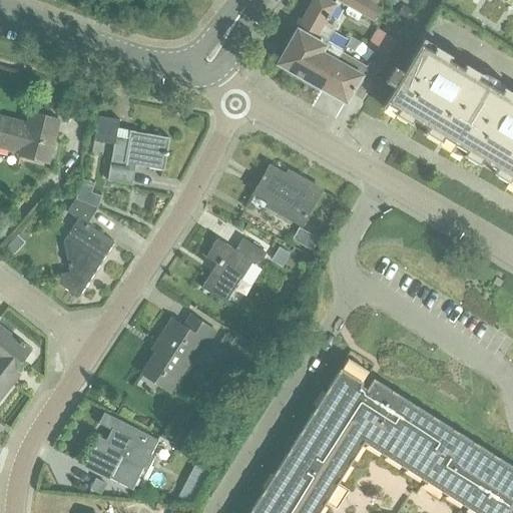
[(322,90),(343,54),(344,52),(327,43),(338,24),(328,18),(335,5),(325,0),(315,0),(290,45),(301,51),(289,71),(322,90)]
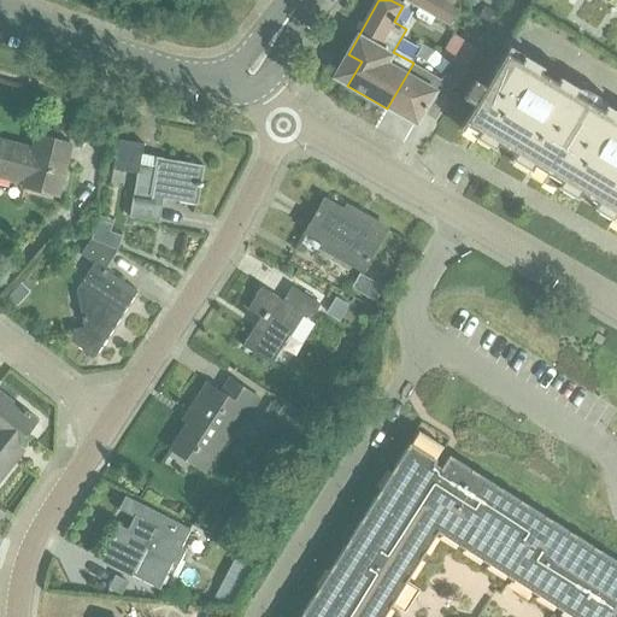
[(451,7),(438,0),(405,0),(448,25),(457,11),(451,7)]
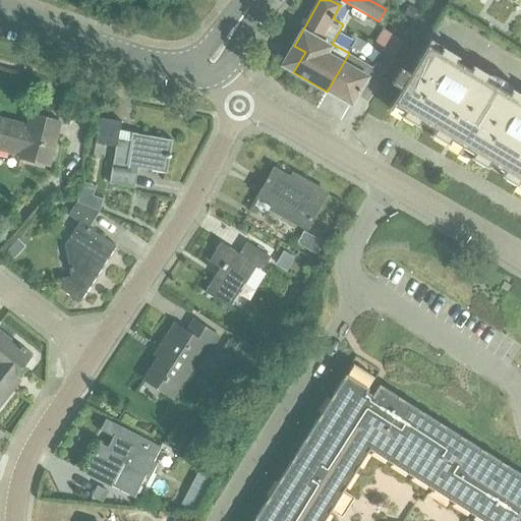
[(410,73),(401,68),(392,84),(400,90),(388,111),(400,119),(401,117),(448,145),(449,147),(450,149),(452,151),(454,153),(457,155),(460,156),(463,158),(466,159),(466,158),(468,158),(470,159),(517,186),(519,189),(519,190),(520,191),(520,95),(430,41),(410,73)]
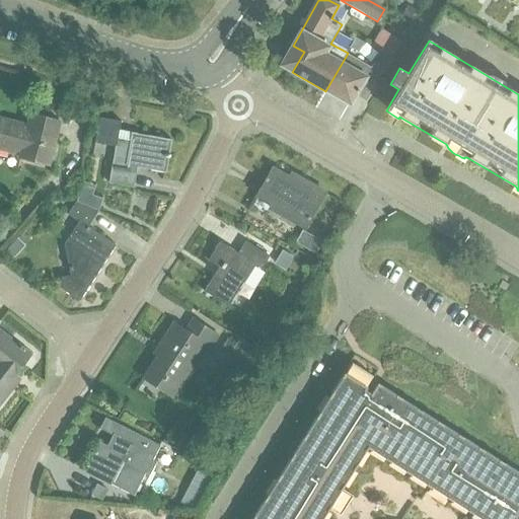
[(371,69),(347,55),(325,91),(350,105),(356,95),(366,101),(384,69),(374,63),(371,69)]
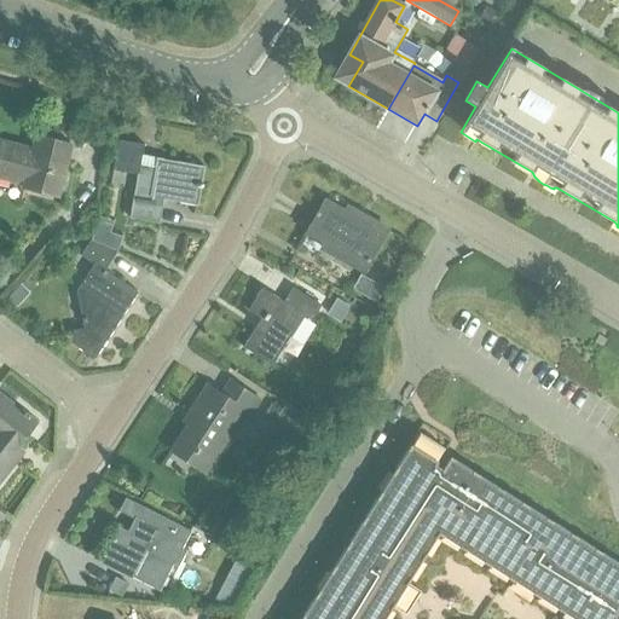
[(23,189),(57,197),(70,145),(36,137),(33,151),(0,142),(0,178),(24,185),(23,189)]
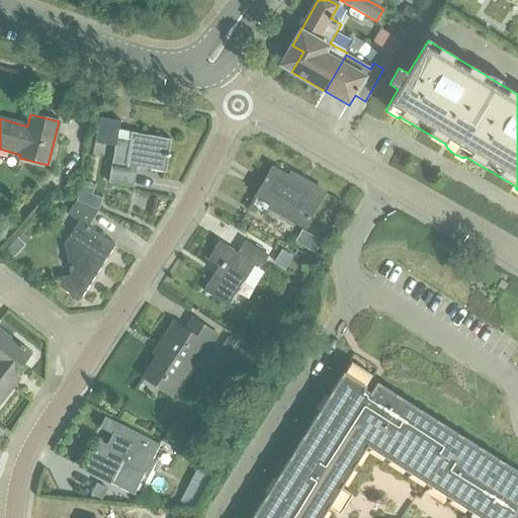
[(171,140),(118,131),(120,121),(99,118),(95,143),(115,147),(108,183),(134,187),(137,167),(165,172),(168,157),(169,158),(170,154),(168,154),(171,140)]
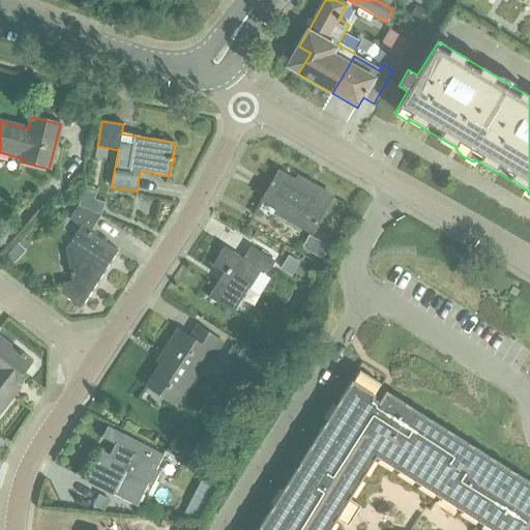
[(276,213),(311,233),(331,197),(315,188),(313,192),(280,173),(264,200),(278,208),(276,213)]
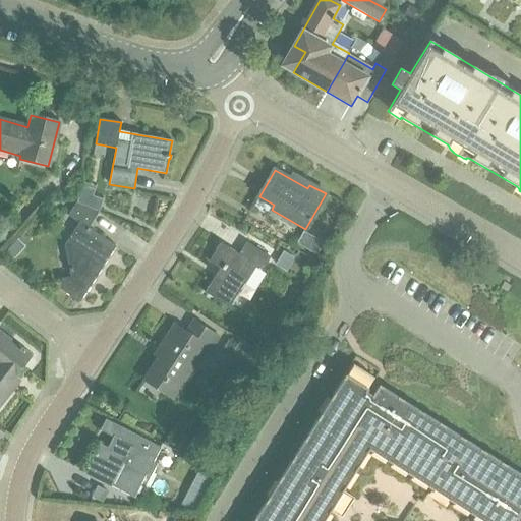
[(65,292),(80,302),(116,247),(89,229),(99,213),(76,204),(68,217),(78,224),(64,245),(72,277),(62,279),(65,292)]
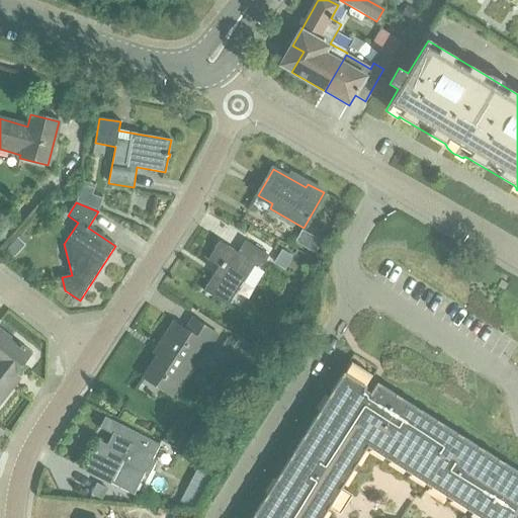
[(260,268),(268,257),(245,242),(238,254),(220,242),(208,260),(220,267),(203,291),(227,308),(255,264),(260,268)]
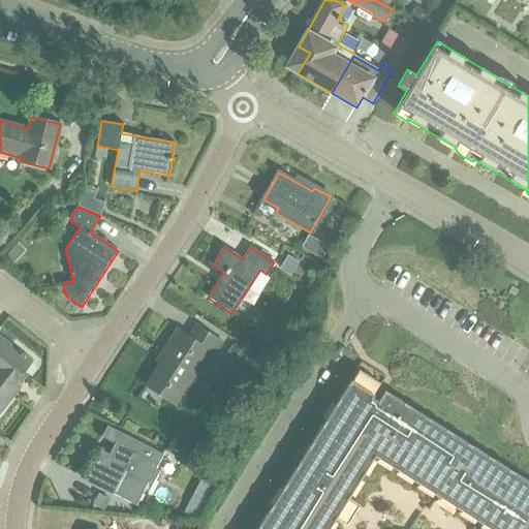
[(214,356),(222,343),(196,327),(189,338),(178,331),(163,352),(167,355),(148,386),(176,405),(209,353),(214,356)]
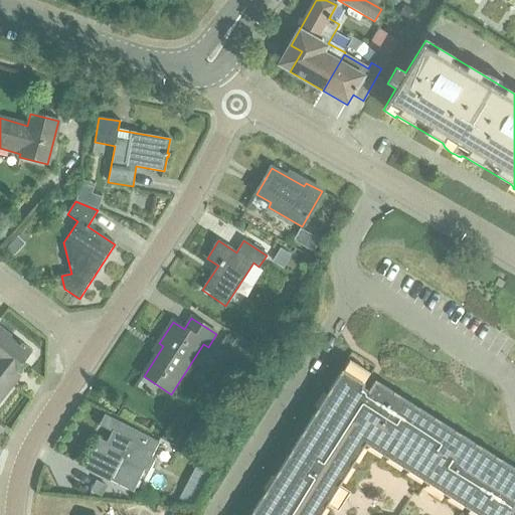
[(0,403),(16,383),(10,379),(30,353),(0,329),(0,403)]
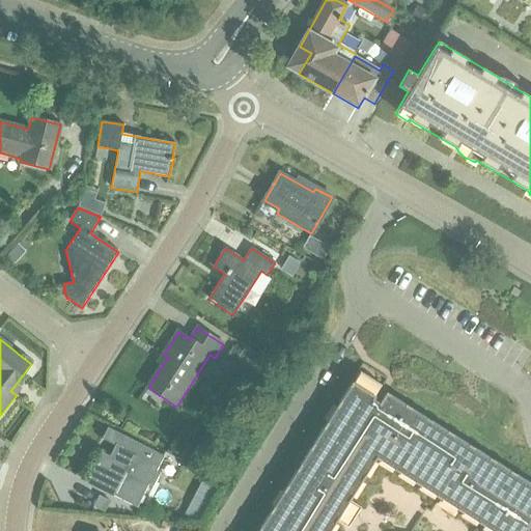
[(258,530),(530,530),(530,483),(387,392),(380,403),(374,399),(375,396),(353,382),(258,530)]
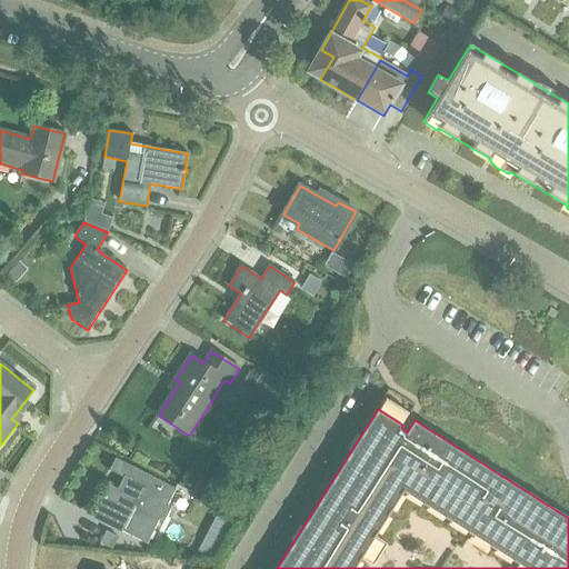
[(176,490),(162,482),(135,469),(128,480),(125,479),(118,492),(110,488),(96,518),(147,543),(159,519),(163,521),(170,508),(167,506),(176,490)]
